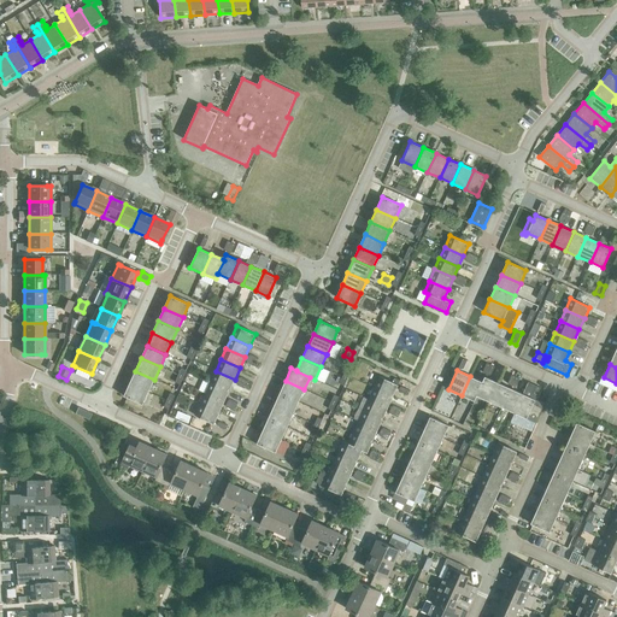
[(135,371),(129,383),(148,392),(154,380),(135,371)]
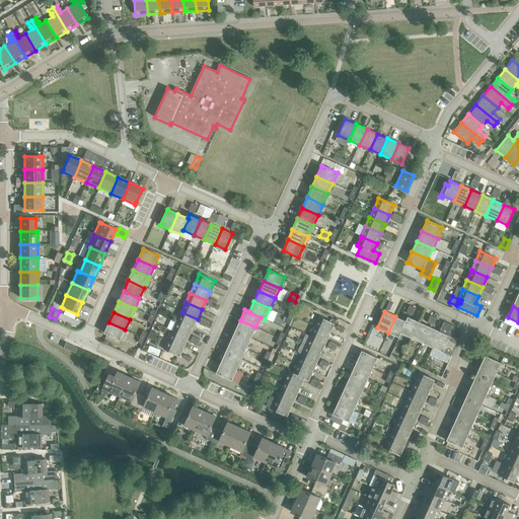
[(181,312),(177,321),(193,328),(198,319),(181,312)]
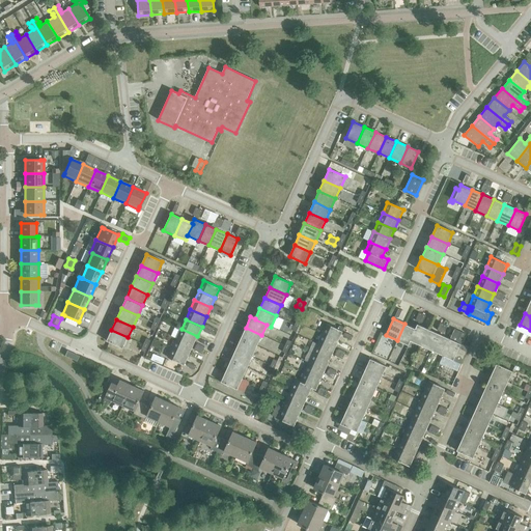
[(327,324),(322,334),(338,341),(342,331),(327,324)]
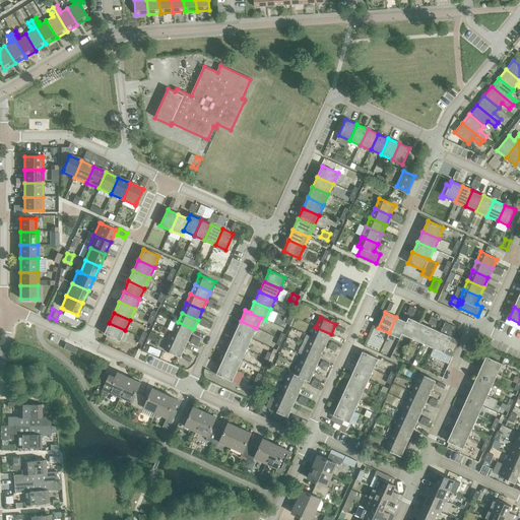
[(400,338),(402,333),(401,333),(406,322),(396,317),(389,333),(400,338)]
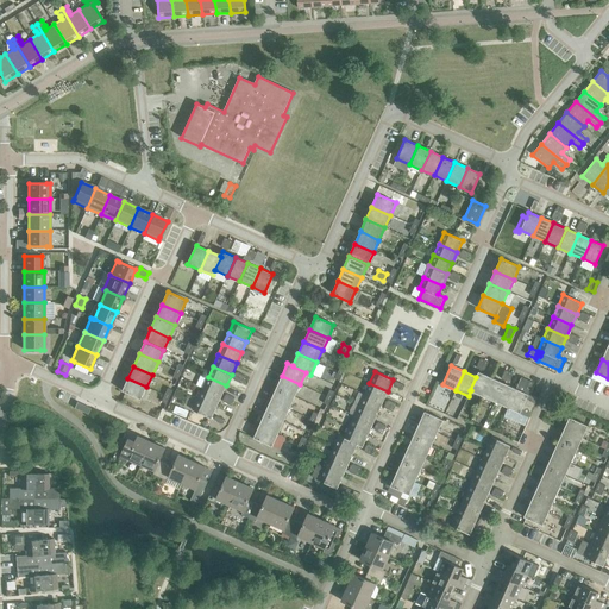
[(470,390),(471,390),(483,396),(491,377),(478,372),(476,377),(470,390)]
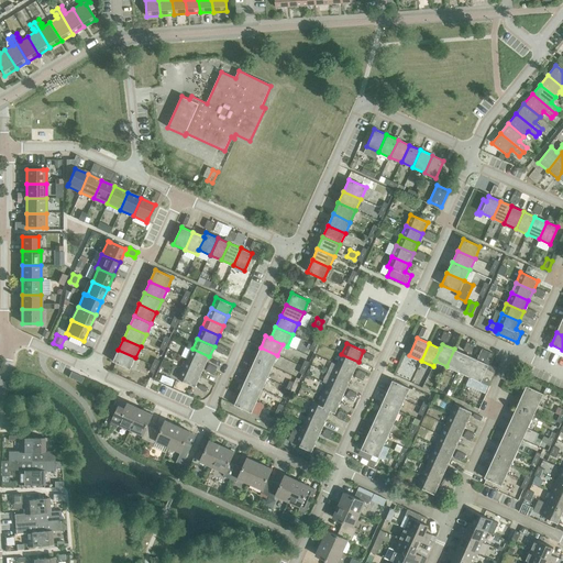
[(261,348),(255,359),(273,367),(277,355),(261,348)]
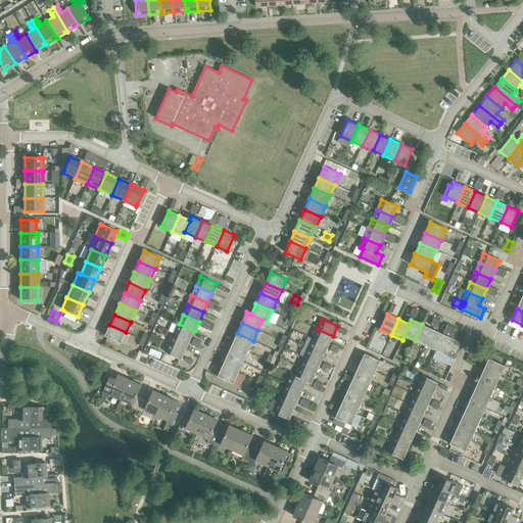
[(179,324),(174,333),(190,340),(194,331),(179,324)]
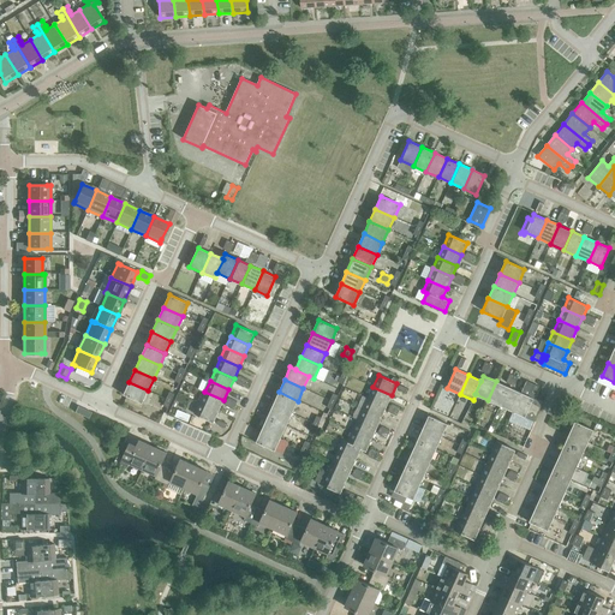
[(488,400),(500,406),(508,387),(496,381),(488,400)]
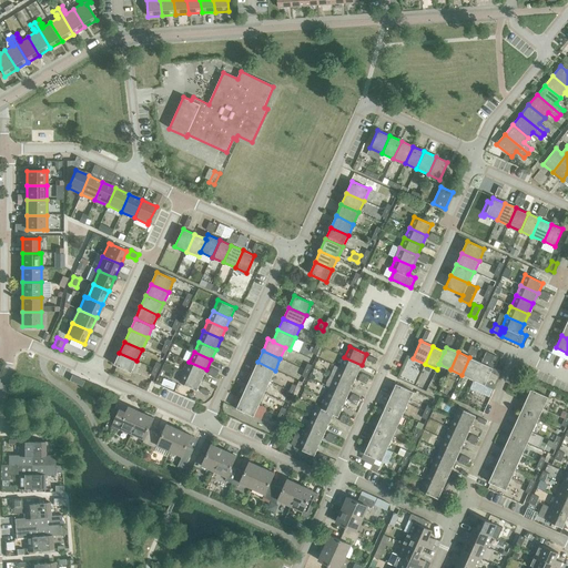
[(137,361),(119,353),(114,365),(131,373),(137,361)]
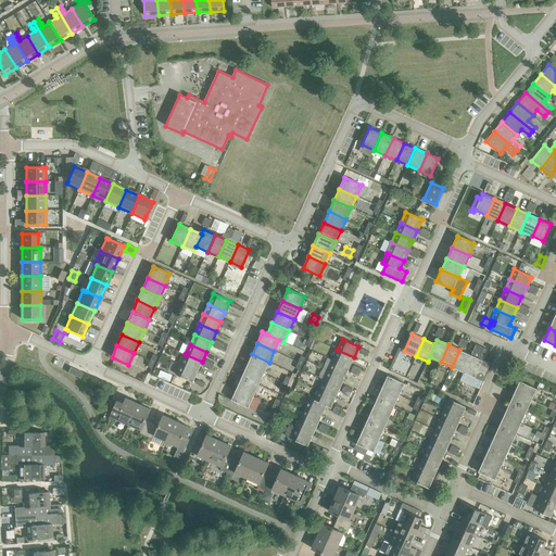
[(337,350),(332,359),(350,367),(354,357),(337,350)]
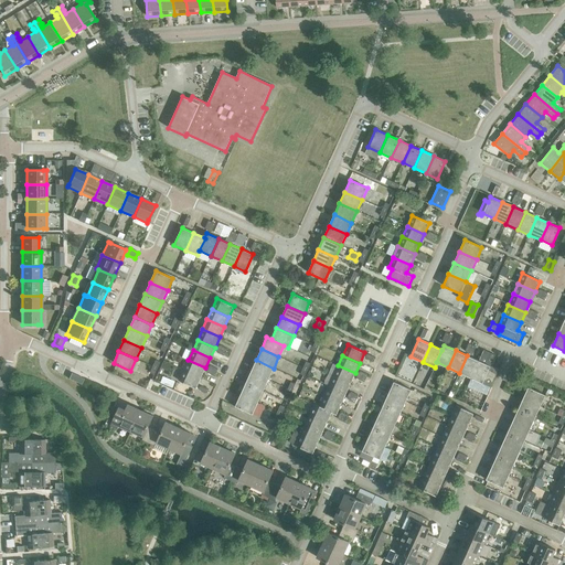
[(459,373),(470,379),(479,361),(467,355),(459,373)]
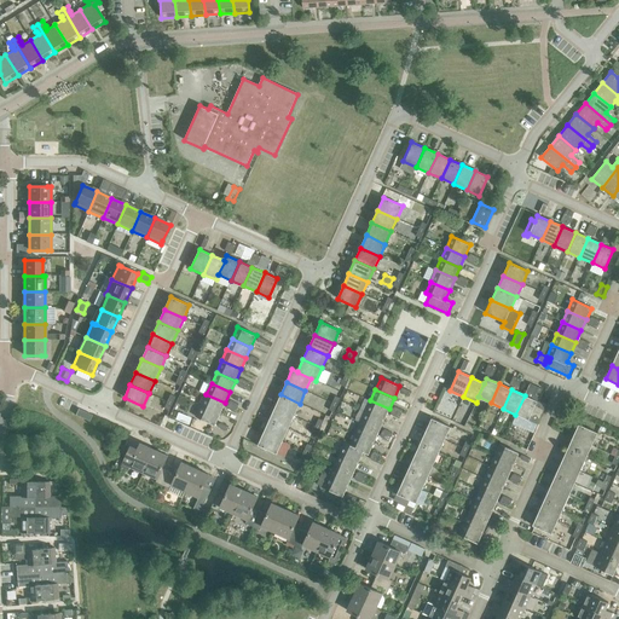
[(206,394),(201,405),(220,415),(225,403),(206,394)]
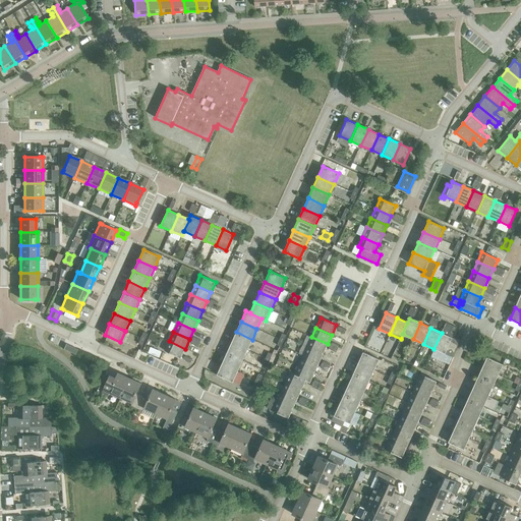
[(236,332),(231,343),(247,350),(252,340),(236,332)]
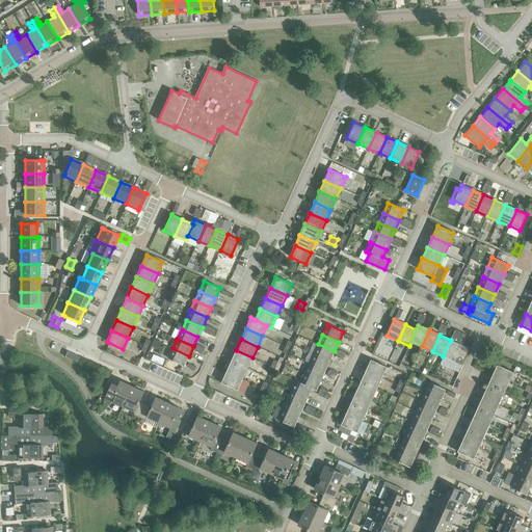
[(451,340),(443,356),(454,361),(461,345),(451,340)]
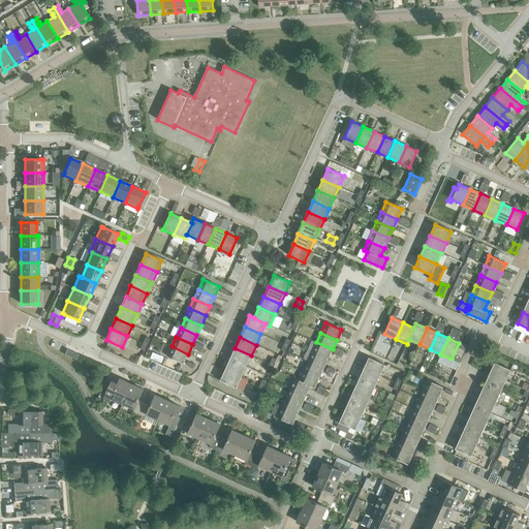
[(316,342),(312,351),(328,360),(333,349),(316,342)]
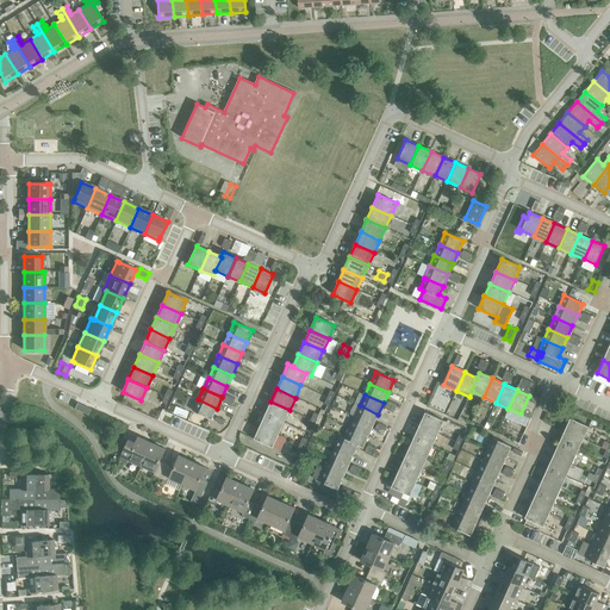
[(217,409),(198,399),(193,411),(211,419),(217,409)]
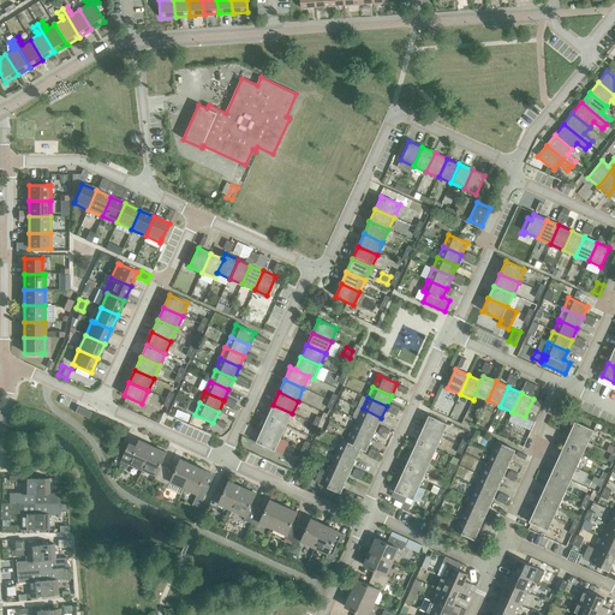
[(273,405),(267,417),(286,425),(292,413),(273,405)]
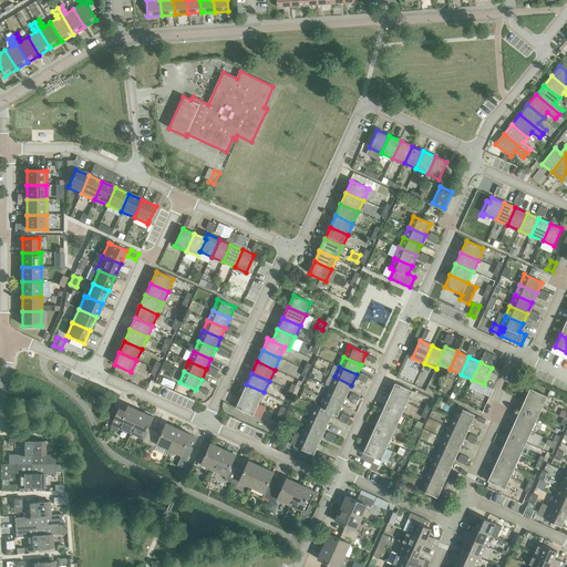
[(69,380),(81,387),(84,380),(71,374),(69,380)]
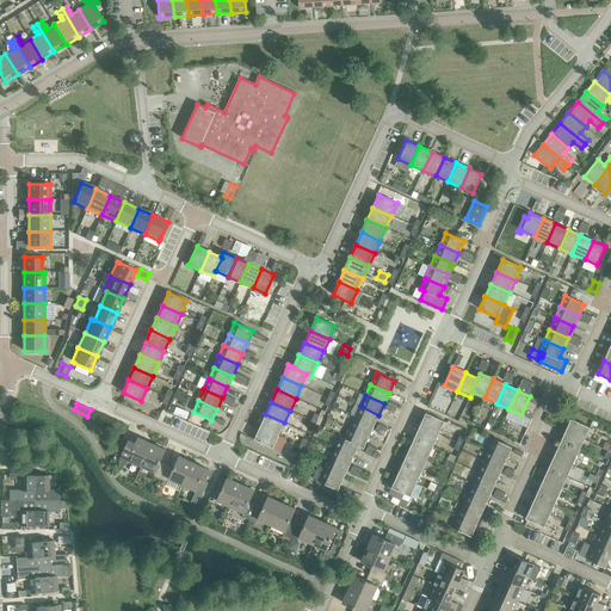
[(360,406),(356,418),(374,426),(378,415),(360,406)]
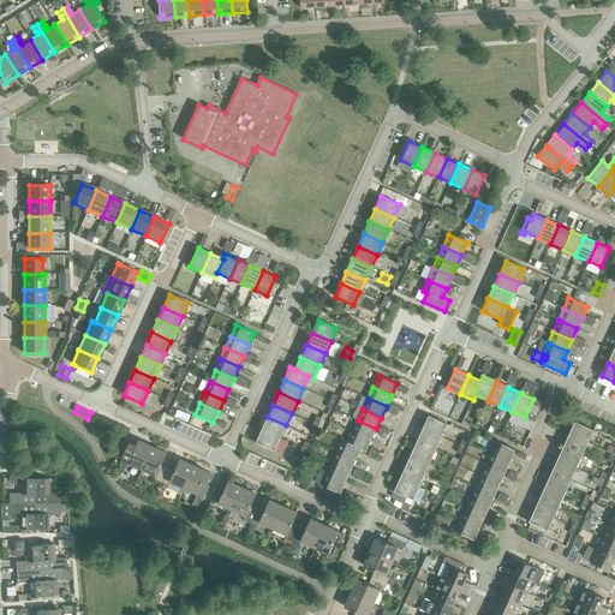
[(429,416),(423,429),(442,437),(447,424),(429,416)]
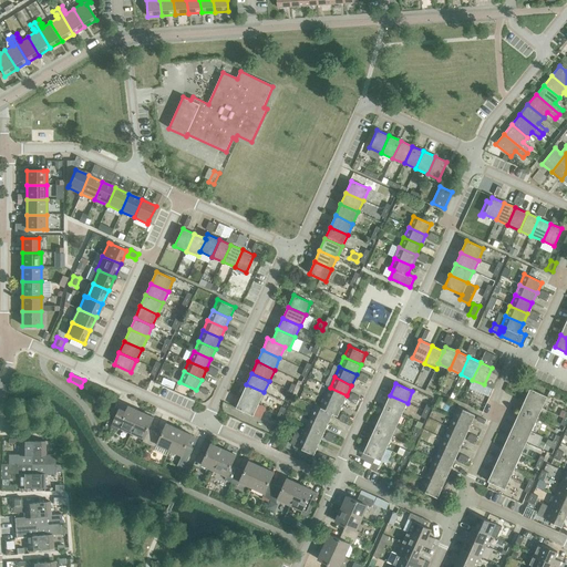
[(246,384),(241,397),(258,404),(264,392),(246,384)]
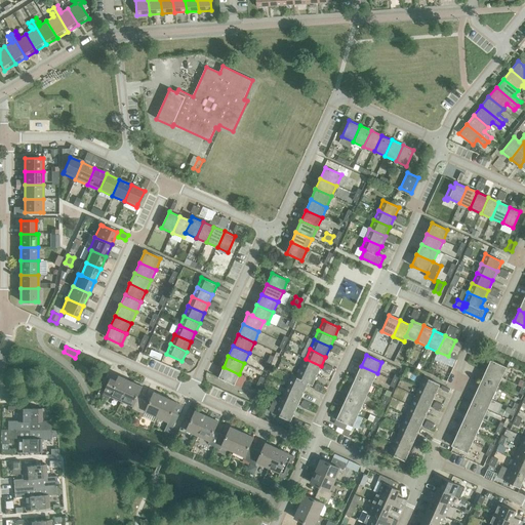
[(306,359),(300,368),(317,375),(321,366),(306,359)]
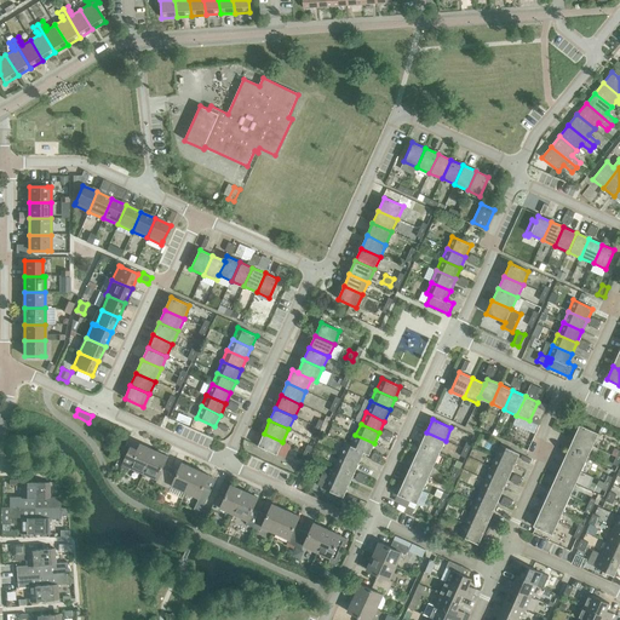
[(579,425),(573,438),(592,447),(598,434),(579,425)]
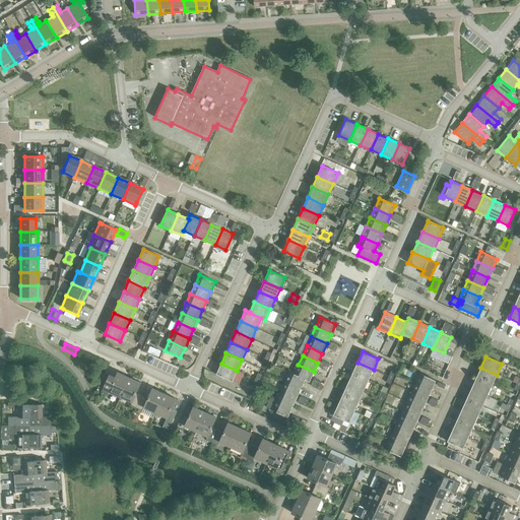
[(358,363),(352,373),(369,380),(374,370),(358,363)]
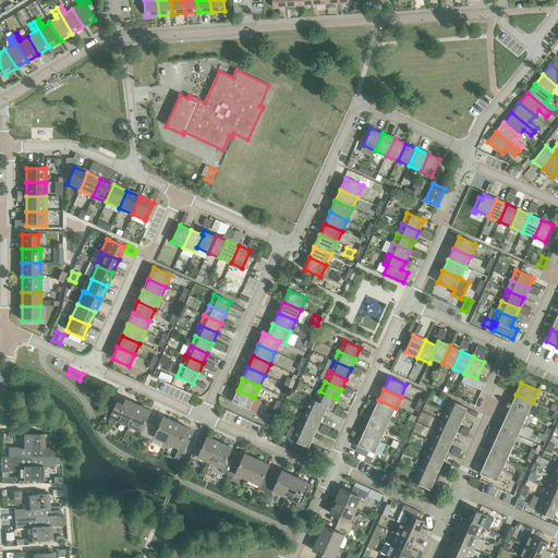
[(254,398),(238,390),(232,401),(249,409),(254,398)]
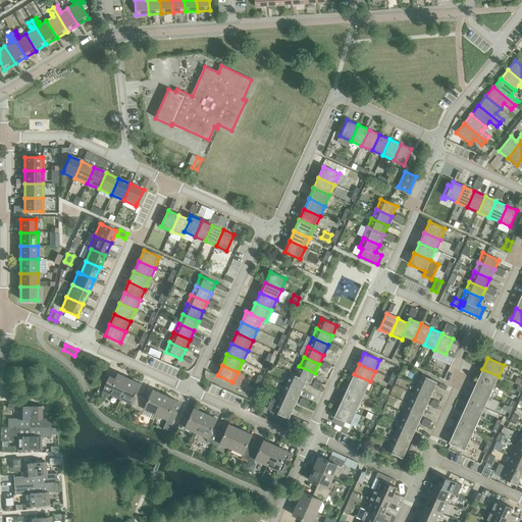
[(299,366),(295,375),(306,380),(306,381),(311,383),(315,373),(299,366)]
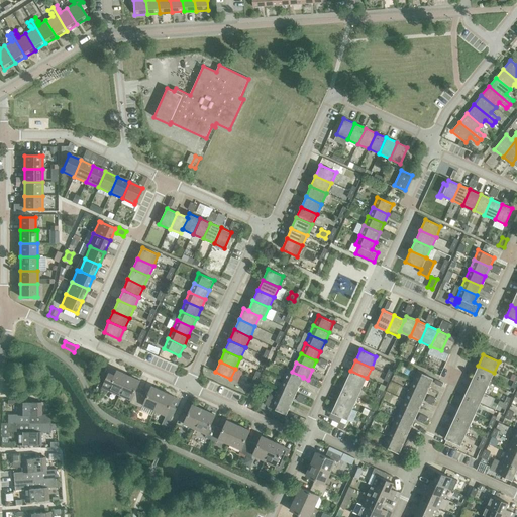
[(478,366),(474,376),(489,383),(494,373),(478,366)]
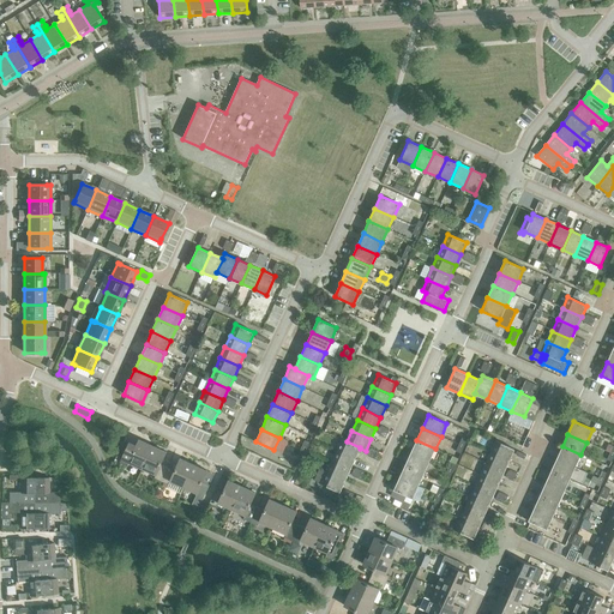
[(342,439),(336,451),(355,459),(360,449),(360,447),(347,441),(342,439)]
